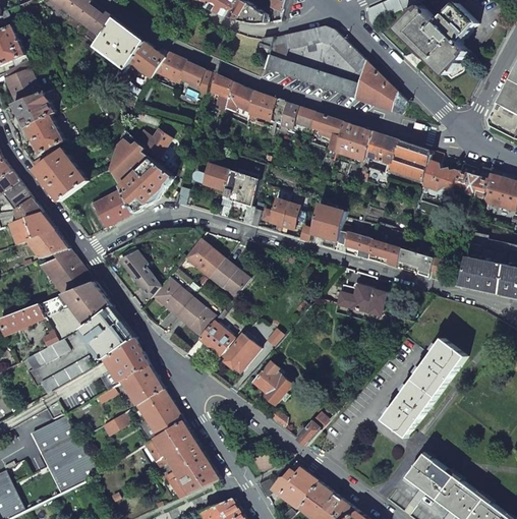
[(53,0),(68,12),(77,0),(53,0)]
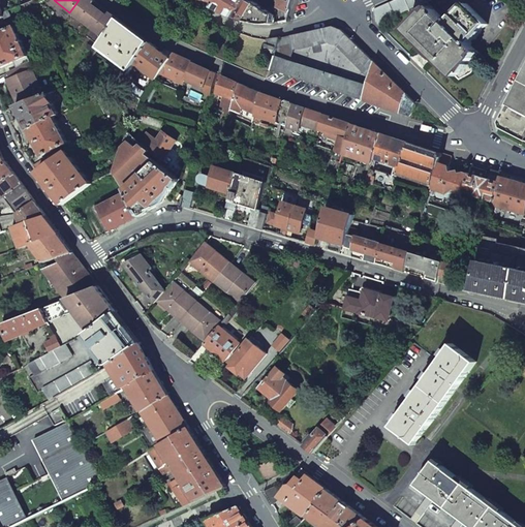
[(85,24),(99,5),(92,0),(79,0),(69,12),(85,24)]
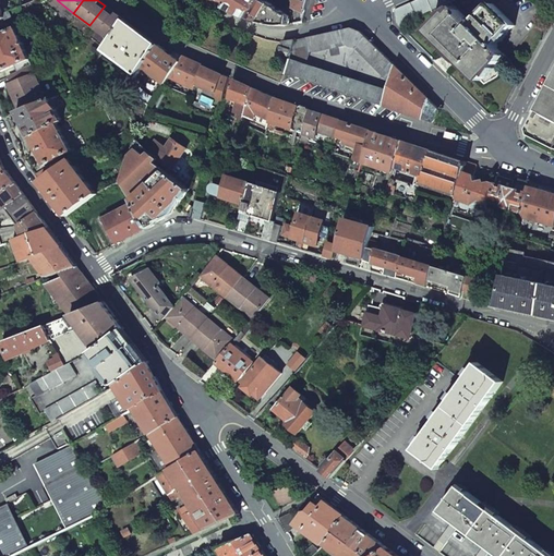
[(266,1),(264,0),(224,0),(220,7),(244,17),(255,21),(266,1)]
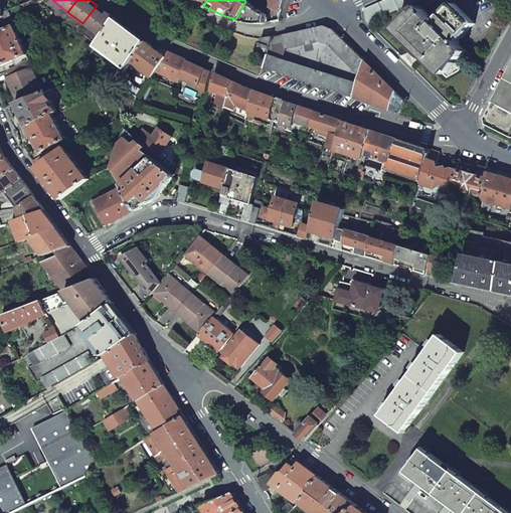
[(267,0),(268,1),(266,5),(271,6),(275,7),(278,9),(280,0),(267,0)]
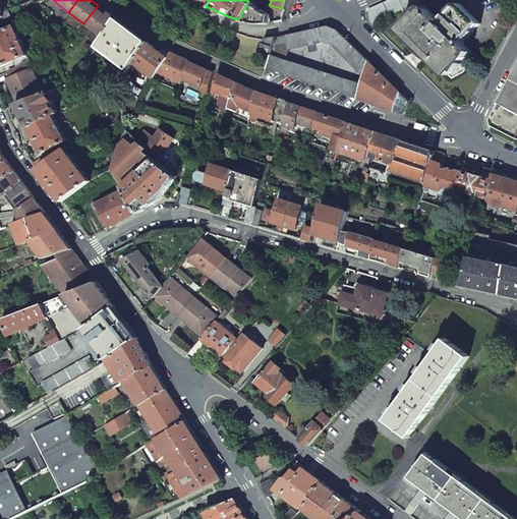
[(381,0),(364,7),(365,19),(367,21),(398,9),(416,0),(381,0)]
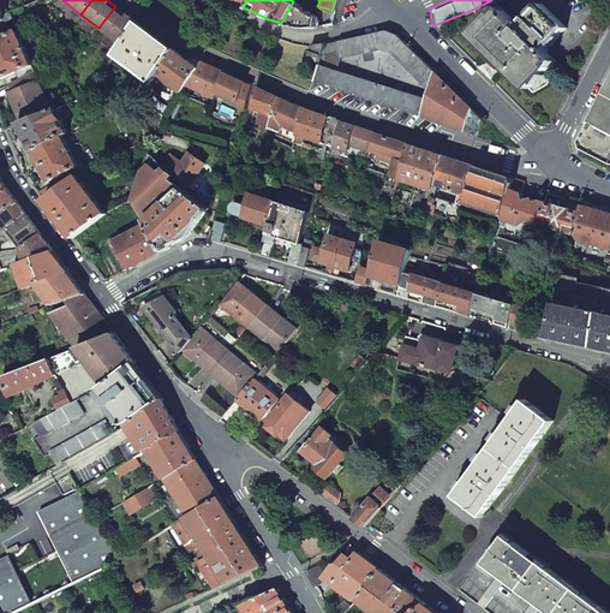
[(500,7),(491,0),(470,11),(482,21),(491,11),(494,13),(500,7)]
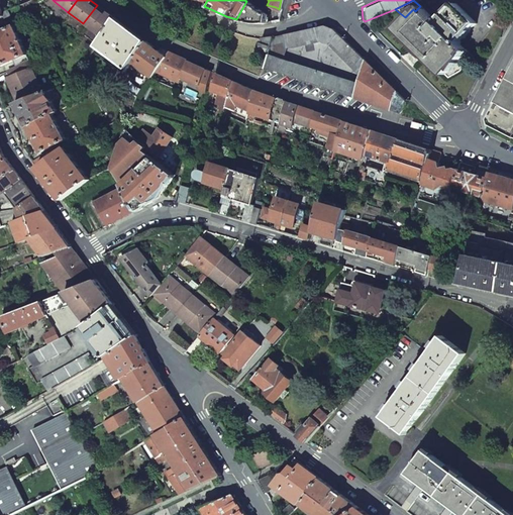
[(254,22),(262,21),(264,12),(246,1),(236,19),(243,21),(249,22),(254,22)]
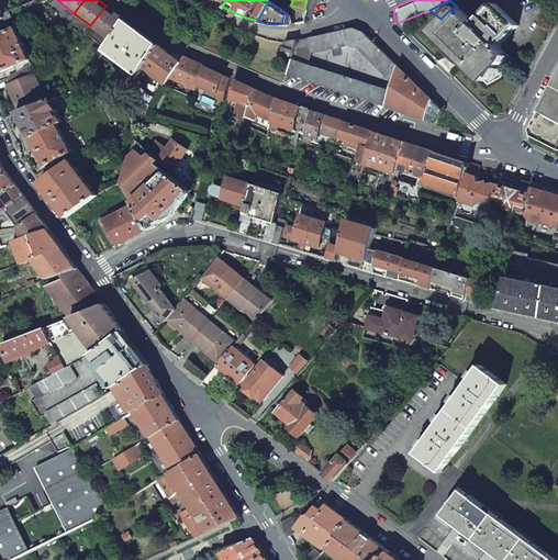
[(514,23),(492,1),(472,22),(493,44),(514,23)]
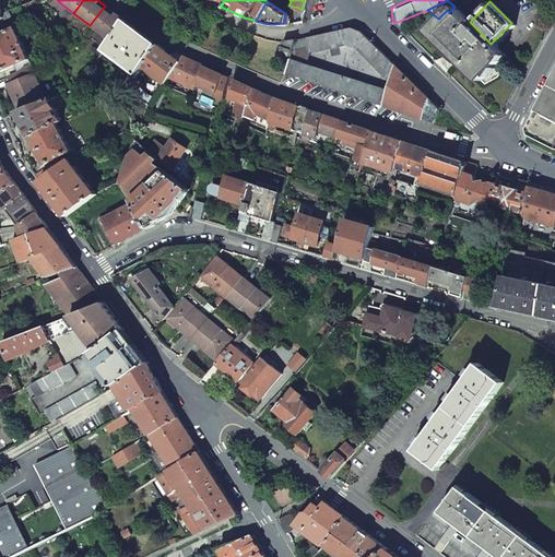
[(107,38),(121,19),(117,15),(105,6),(90,25),(107,38)]
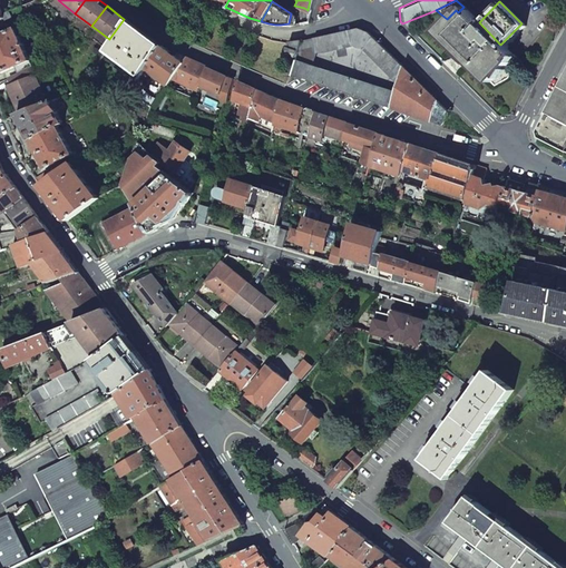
[(479,22),(464,7),(458,12),(456,10),(447,19),(436,30),(454,47),(462,56),(465,58),(487,80),(506,60),(504,58),(509,52),(500,45),(479,22)]
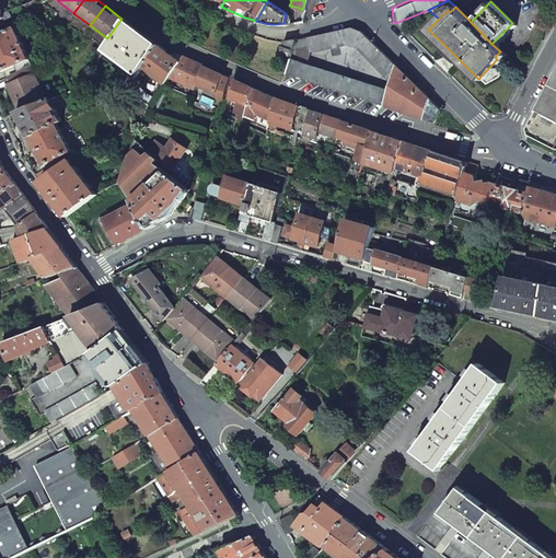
[(0,69),(11,64),(12,68),(27,61),(25,57),(27,57),(27,53),(24,54),(12,26),(0,31),(0,15),(2,19),(8,15),(6,9),(0,11),(0,69)]
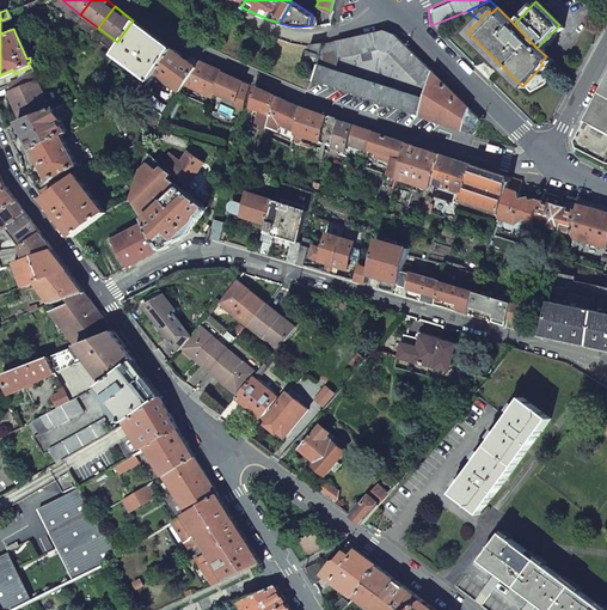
[(152,34),(133,20),(117,42),(109,52),(105,58),(141,85),(142,84),(146,79),(148,77),(152,72),(170,48),(152,34)]
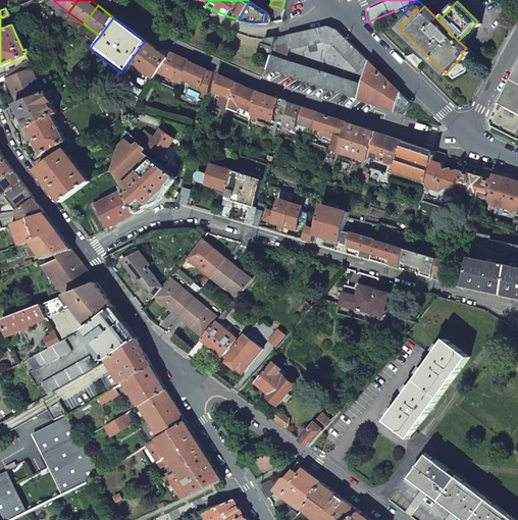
[(288,33),(283,34),(286,46),(293,46),(318,40),(328,43),(353,67),(363,57),(337,31),(333,29),(325,24),(288,33)]
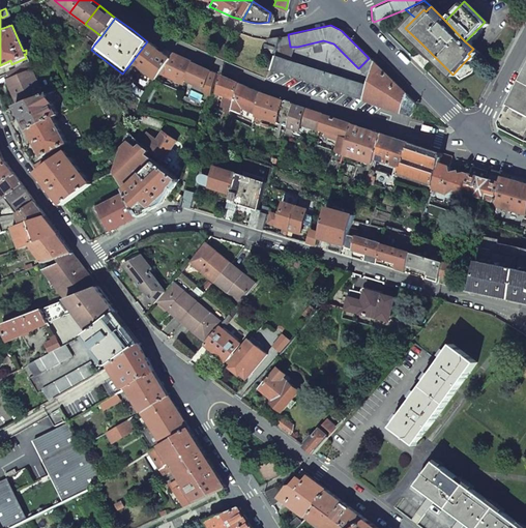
[(290,47),(288,34),(276,36),(270,52),(270,55),(287,60),(290,47)]
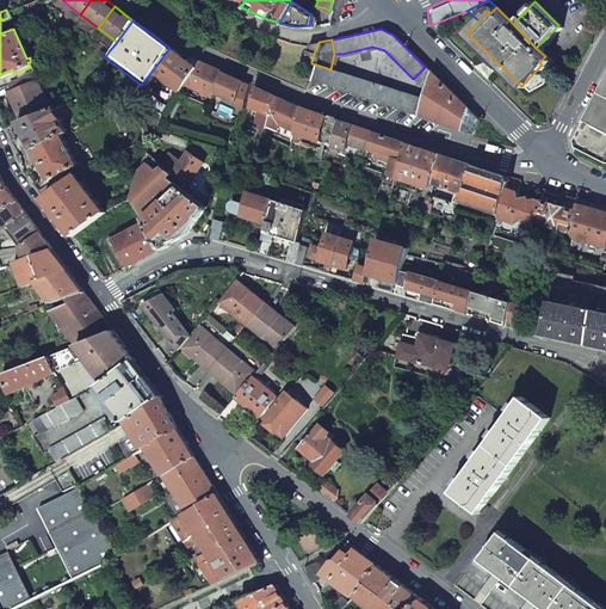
[(319,42),(305,43),(301,55),(311,60),(319,42)]
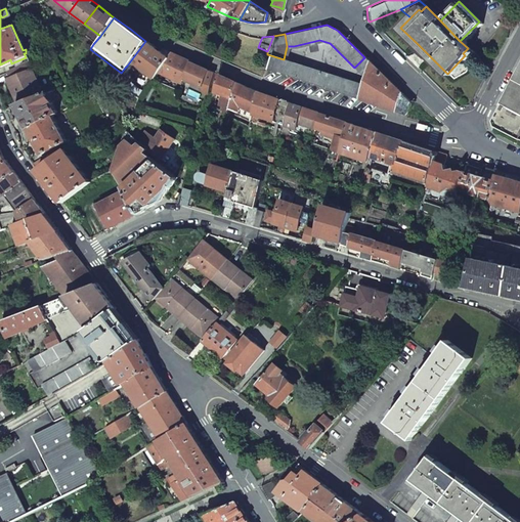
[(163,53),(145,41),(130,61),(150,76),(155,71),(165,55),(163,53)]
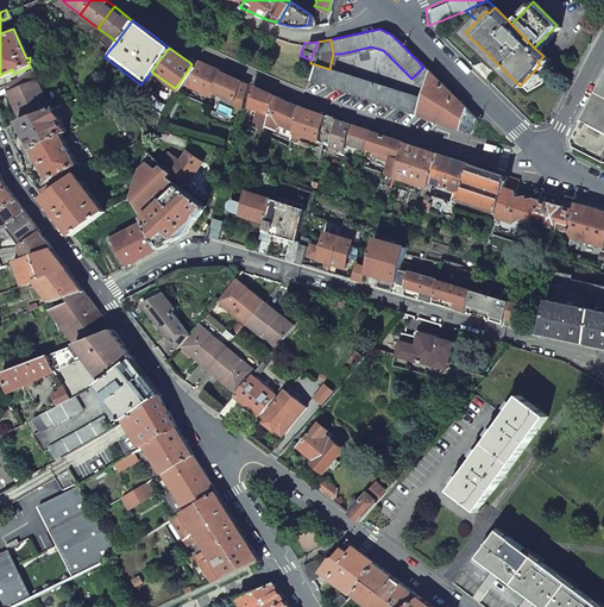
[(180,82),(208,95),(213,86),(232,95),(239,80),(219,70),(202,62),(196,60),(192,64),(180,82)]
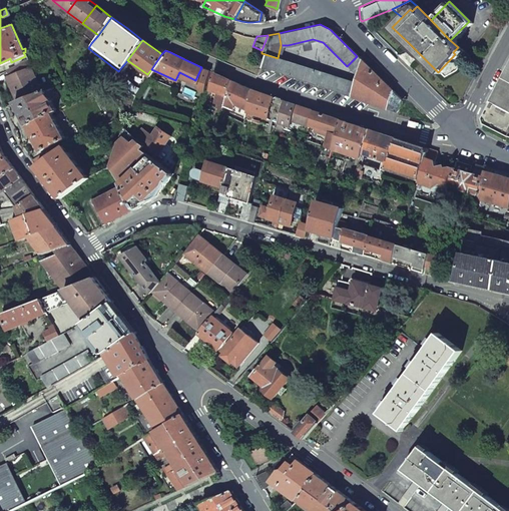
[(278,58),(262,53),(258,66),(335,91),(348,95),(353,82),(278,58)]
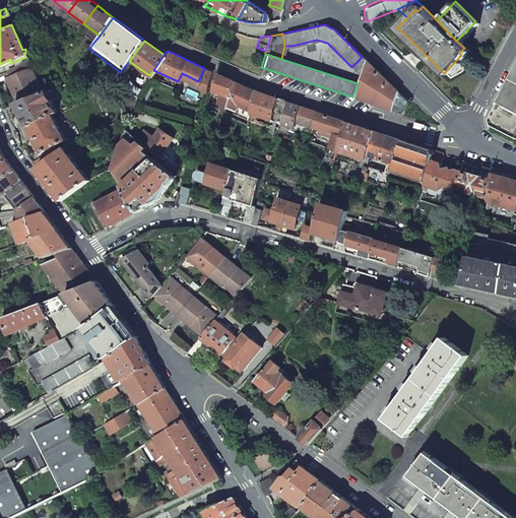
[(365,60),(362,57),(351,67),(360,75),(365,60)]
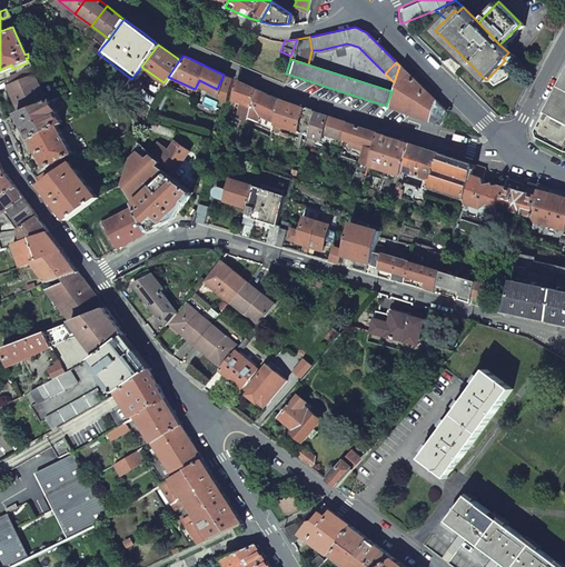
[(564,151),(564,62),(535,120),(529,129),(532,136),(558,150),(564,151)]
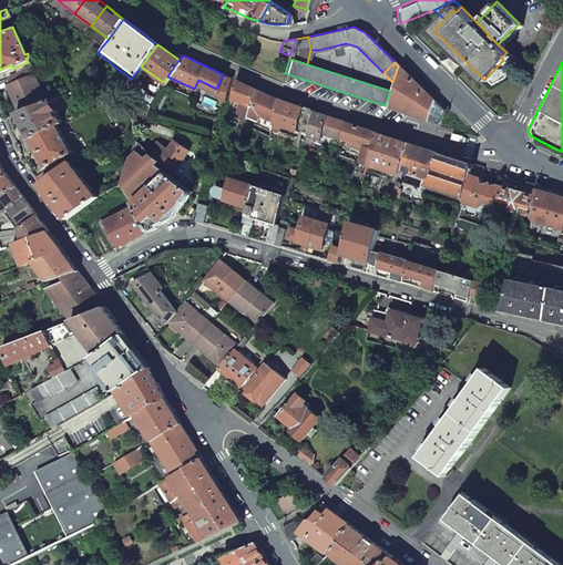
[(43,100),(32,73),(34,72),(31,64),(6,75),(9,83),(6,84),(17,111),(43,100)]
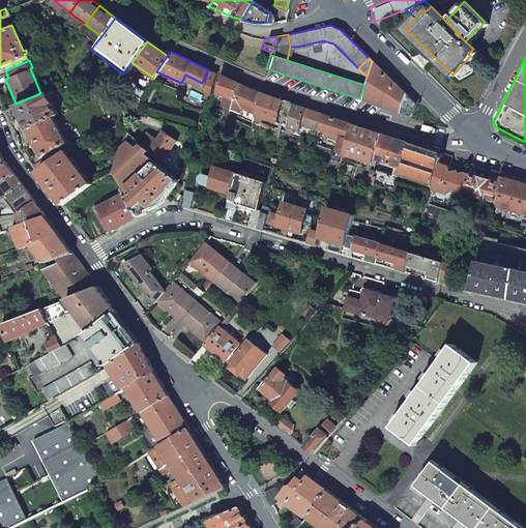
[(387,77),(372,61),(367,77),(364,85),(359,98),(378,105),(397,111),(404,93),(387,77)]
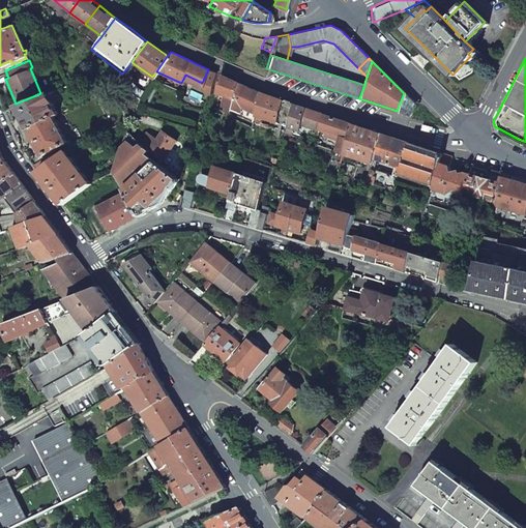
[(146,79),(128,66),(126,68),(123,72),(141,85),(146,79)]
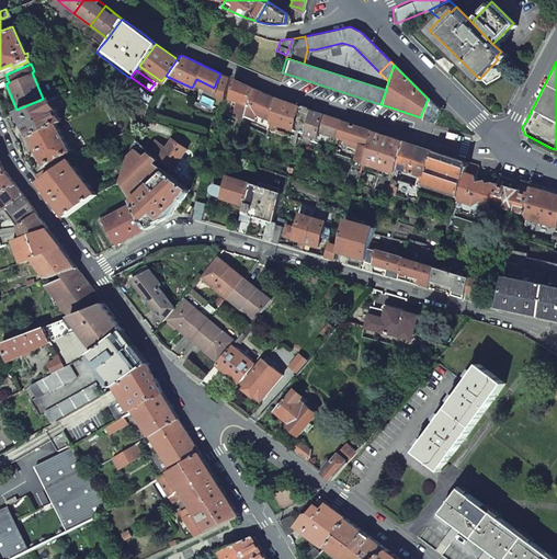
[(227,77),(220,73),(214,88),(218,104),(227,77)]
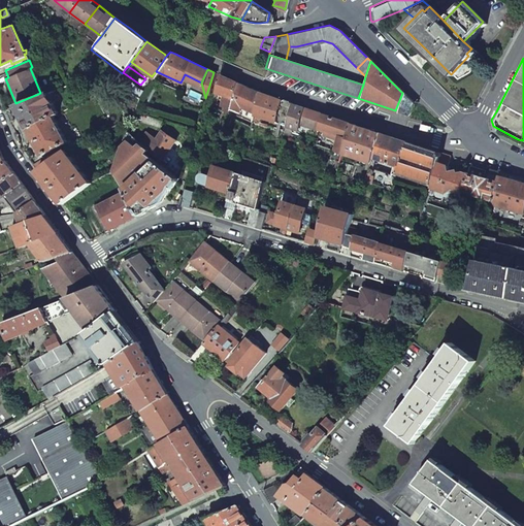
[(140,85),(123,72),(122,73),(115,81),(136,97),(143,87),(140,85)]
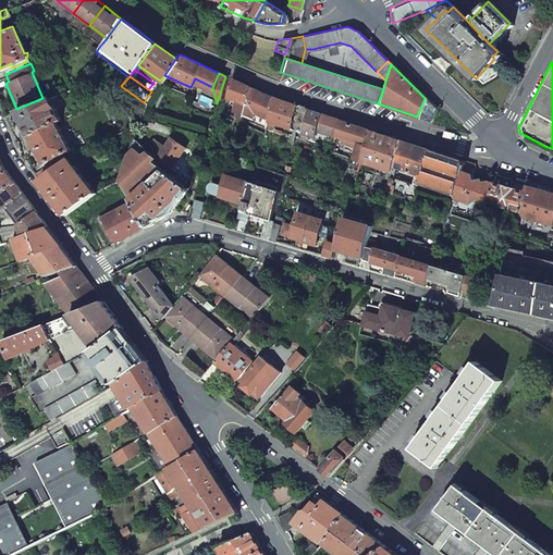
[(232,78),(229,77),(223,96),(236,99),(233,111),(241,112),(247,90),(248,86),(232,78)]
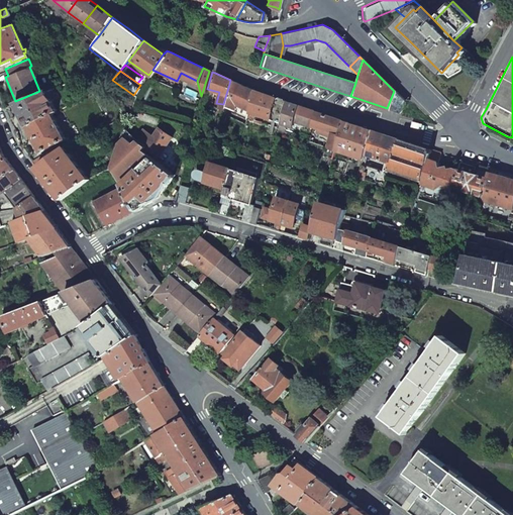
[(229,84),(239,89),(240,85),(230,80),(229,84)]
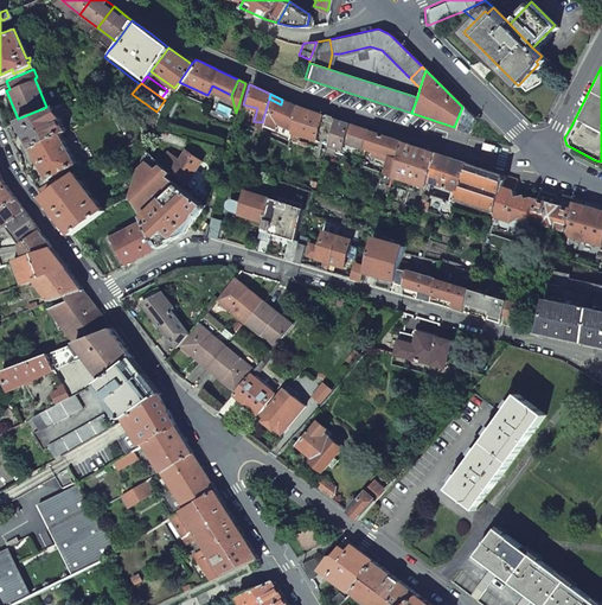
[(288,131),(296,106),(285,101),(282,100),(281,104),(269,99),(262,122),(261,125),(270,128),(287,135),(288,131)]
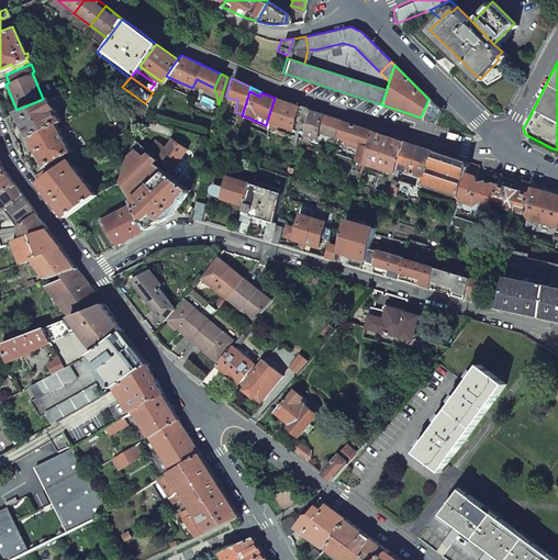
[(17,110),(14,110),(28,136),(54,122),(58,120),(53,108),(54,108),(47,97),(17,110)]
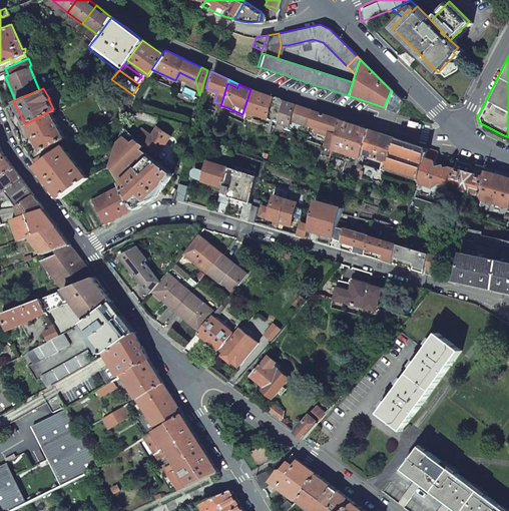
[(255,90),(250,89),(243,110),(250,112),(275,120),(281,99),(255,90)]
